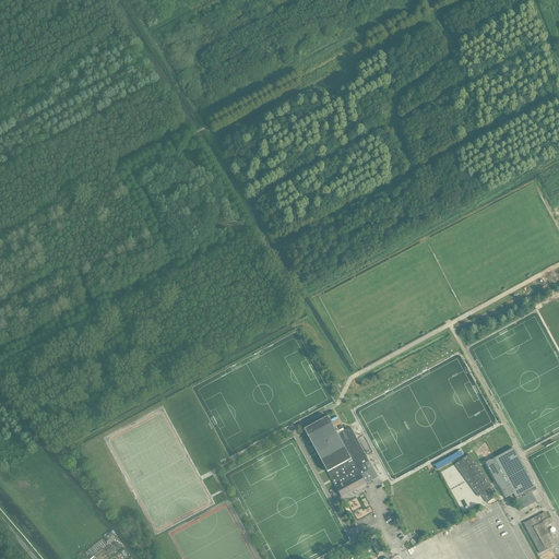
[(304,429),(325,468),(341,498),(366,484),(368,483),(371,482),(371,480),(373,479),(373,480),(378,478),(351,427),(337,433),(328,416),(304,429)]
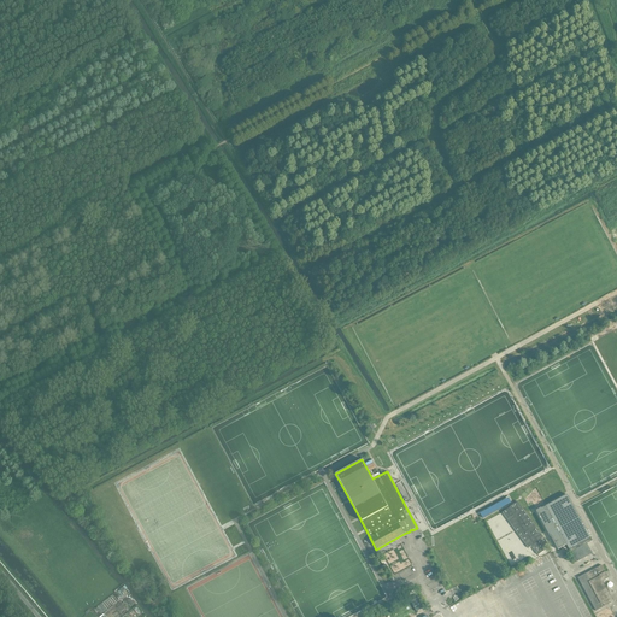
[(566,494),(545,506),(566,545),(576,563),(592,554),(587,544),(592,541),(566,494)]
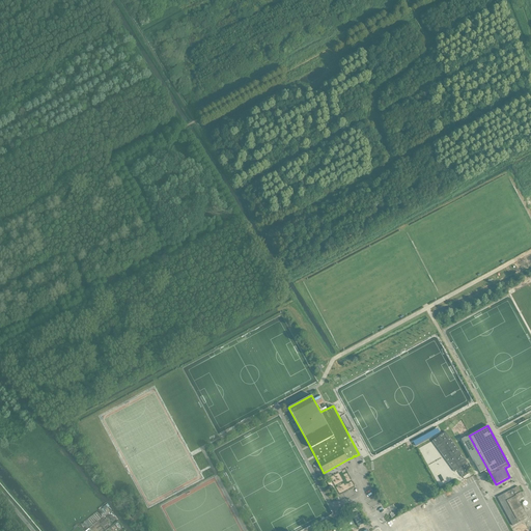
[(415,447),(440,434),(438,428),(413,442),(415,447)]
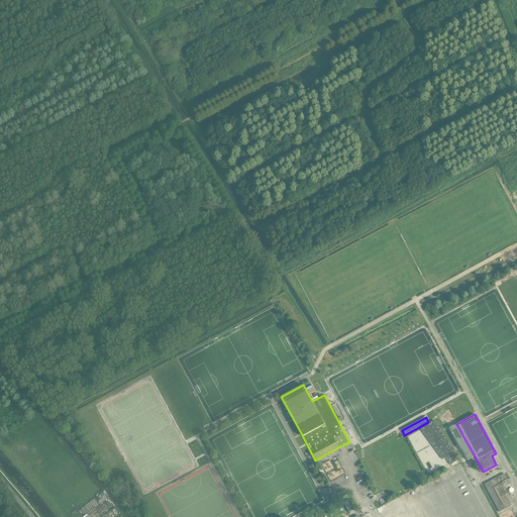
[(430,422),(421,429),(442,459),(445,457),(450,466),(455,461),(454,459),(459,455),(452,447),(433,420),(430,422)]
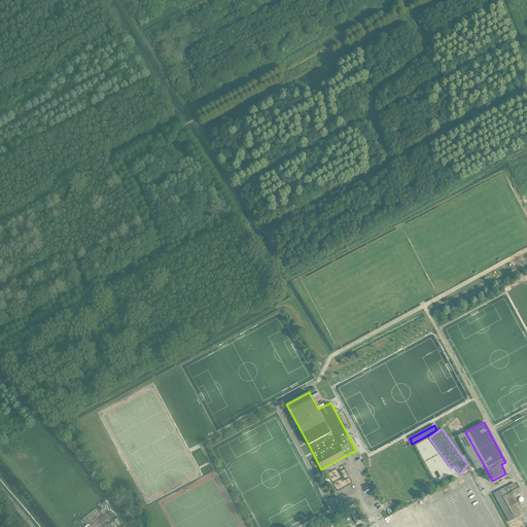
[(477,469),(484,465),(465,432),(458,436),(477,469)]
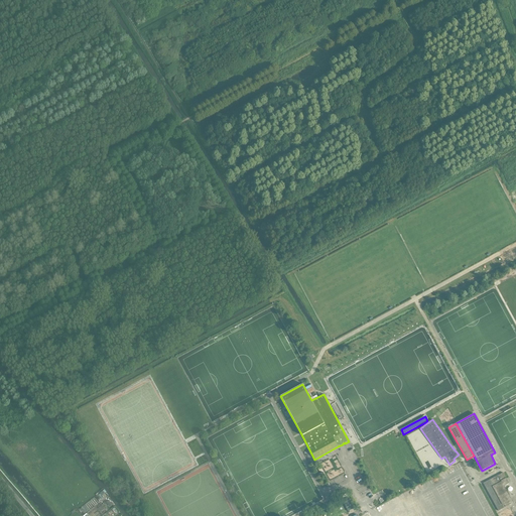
[(503,473),(483,484),(498,511),(506,507),(513,503),(504,487),(509,484),(503,473)]
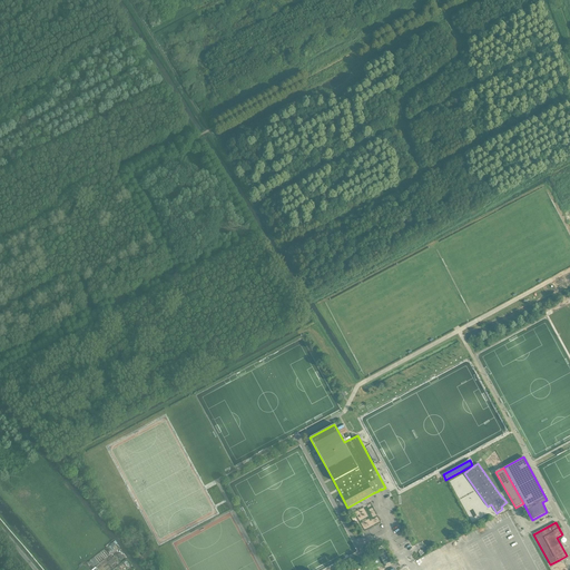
[(384,550),(379,552),(381,557),(384,566),(391,562),(384,550)]
